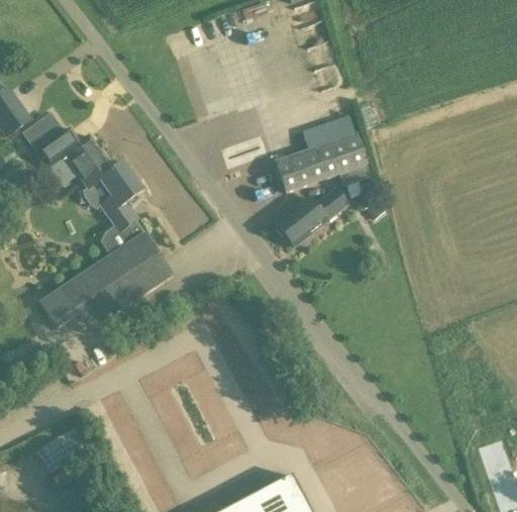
[(29,118),(5,86),(0,89),(0,125),(7,134),(29,118)]
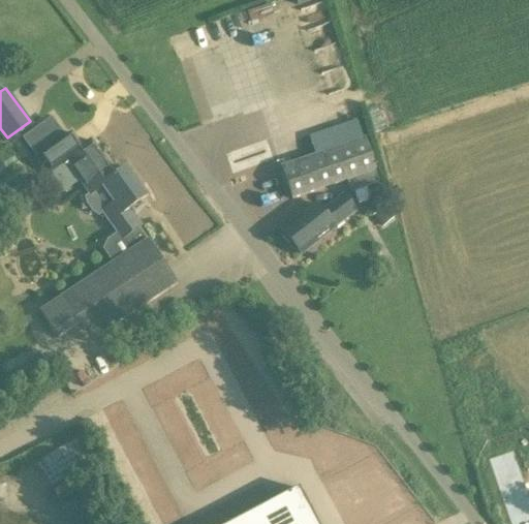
[(89,339),(177,280),(139,224),(141,223),(129,206),(145,194),(124,165),(115,172),(90,136),(81,143),(70,128),(36,152),(61,187),(78,177),(89,191),(85,193),(86,201),(93,210),(98,212),(101,210),(128,248),(60,294),(38,307),(57,336),(79,321),(89,339)]
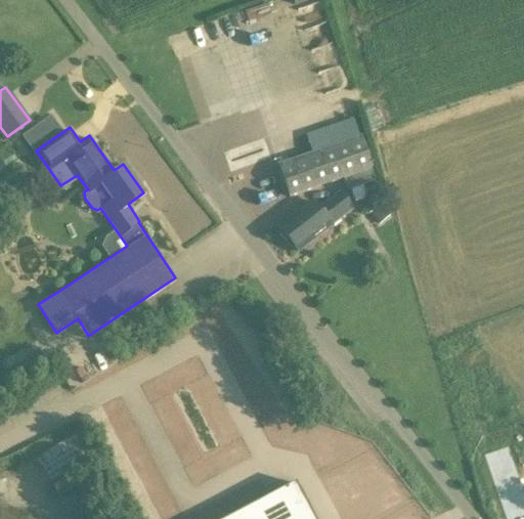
[(361,132),(277,162),(288,195),(344,176),(347,185),(375,176),(361,132)]
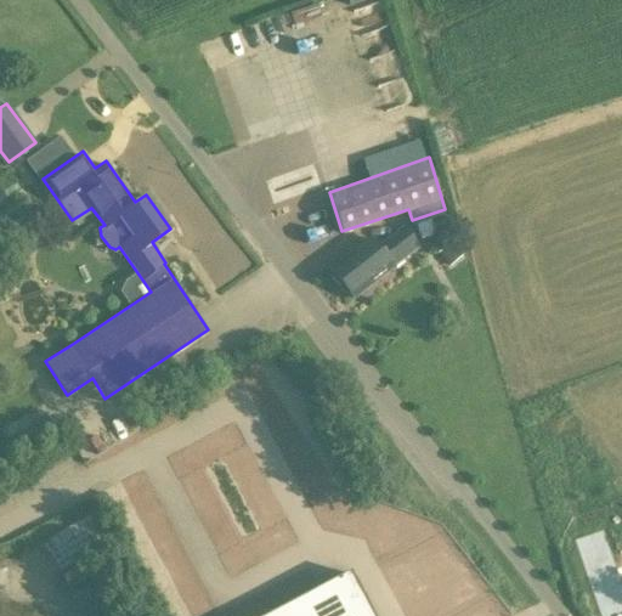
[(352,297),(393,265),(420,243),(403,222),(375,244),(371,238),(331,269),(352,297)]
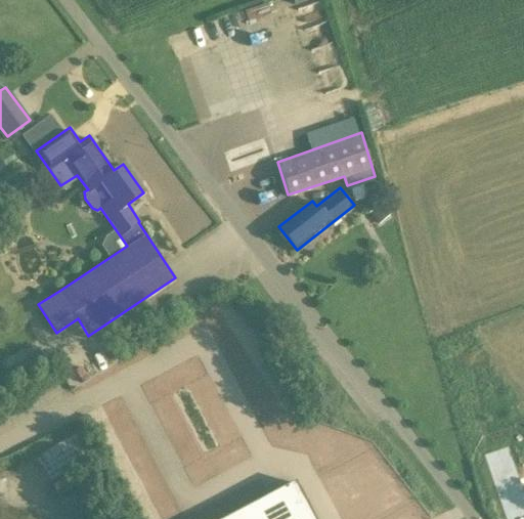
[(380,202),(369,211),(380,222),(390,213),(380,202)]
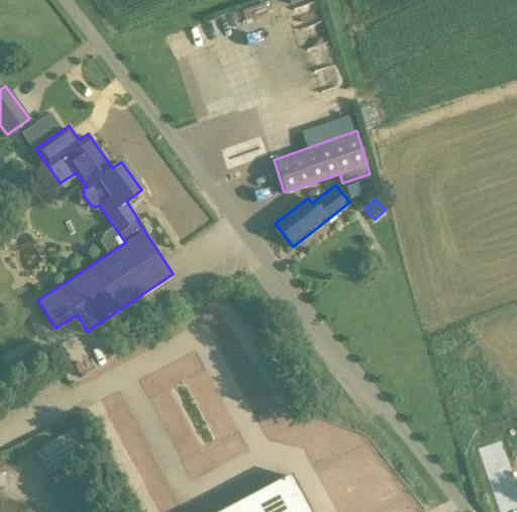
[(505,448),(481,456),(492,489),(516,481),(505,448)]
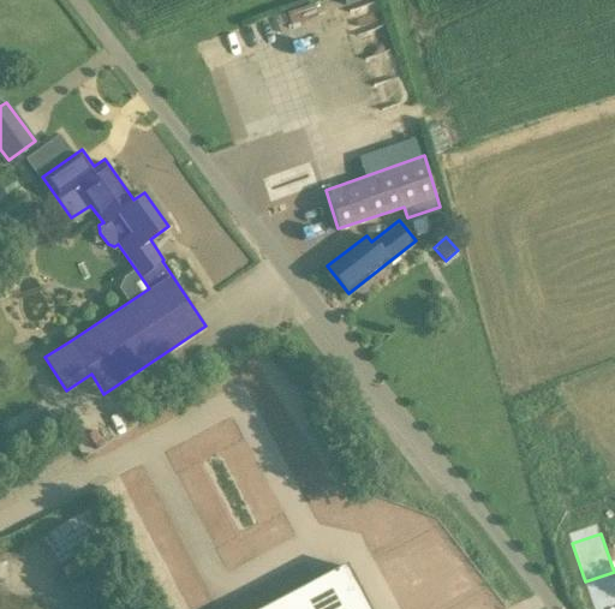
[(370,608),(346,563),(258,608),(370,608)]
